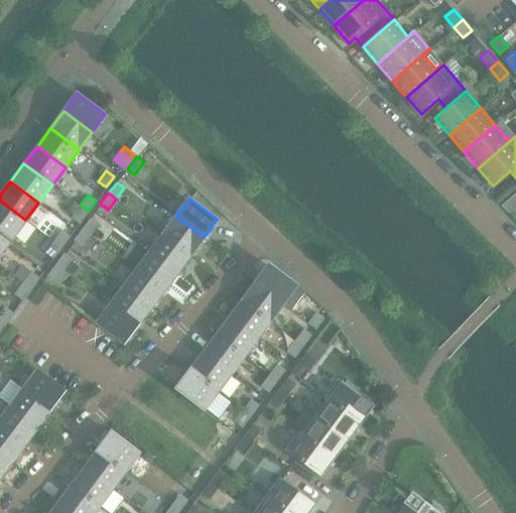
[(25,220),(0,201),(0,228),(12,238),(25,220)]
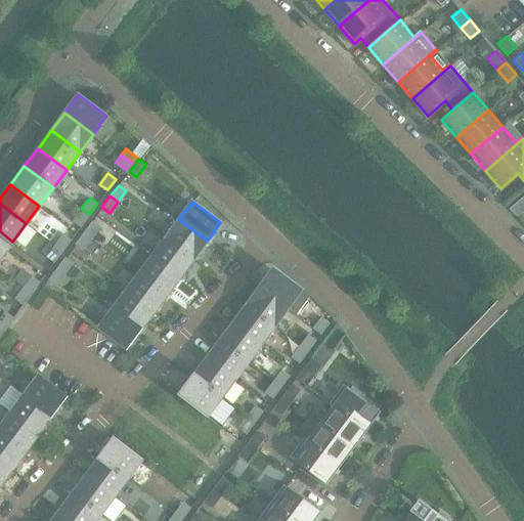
[(81,225),(89,214),(81,208),(73,219),(81,225)]
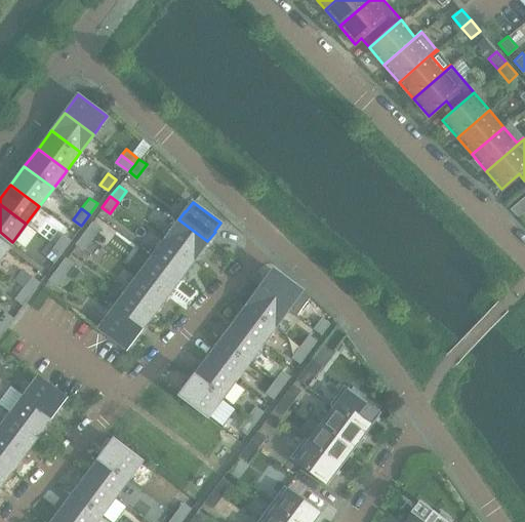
[(207,241),(178,219),(165,238),(194,259),(207,241)]
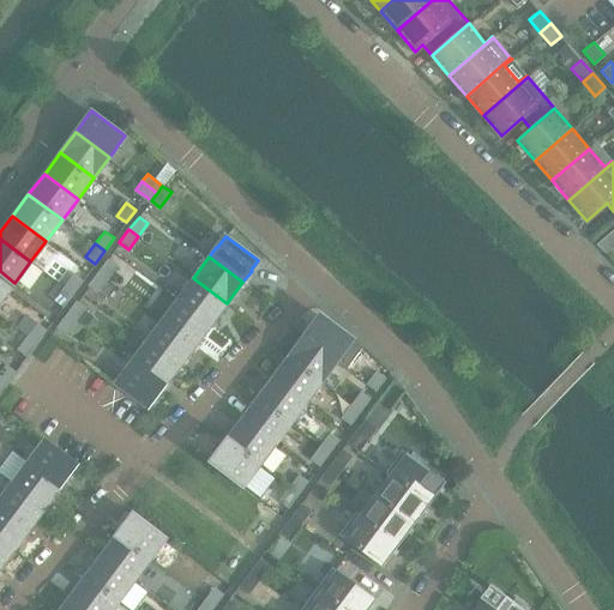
[(107,278),(116,265),(108,258),(97,271),(107,278)]
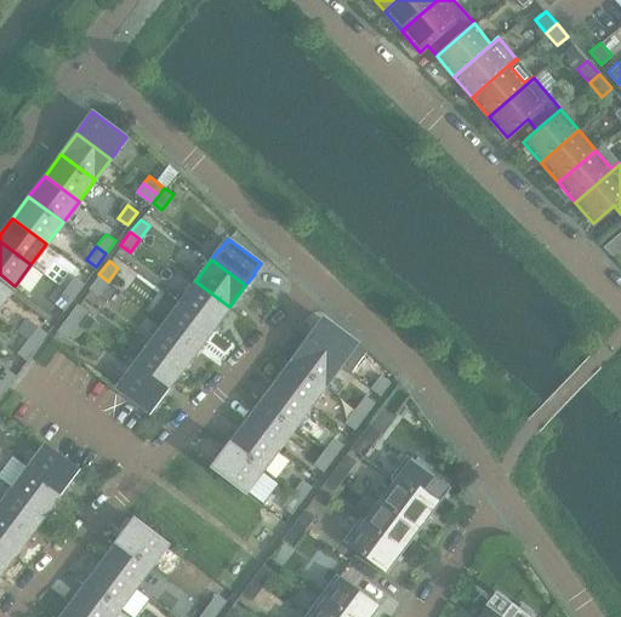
[(98,295),(108,281),(98,274),(89,287),(98,295)]
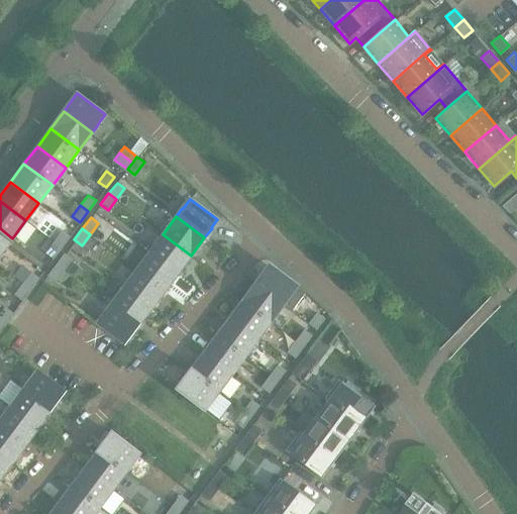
[(62,246),(70,235),(62,229),(54,240),(62,246)]
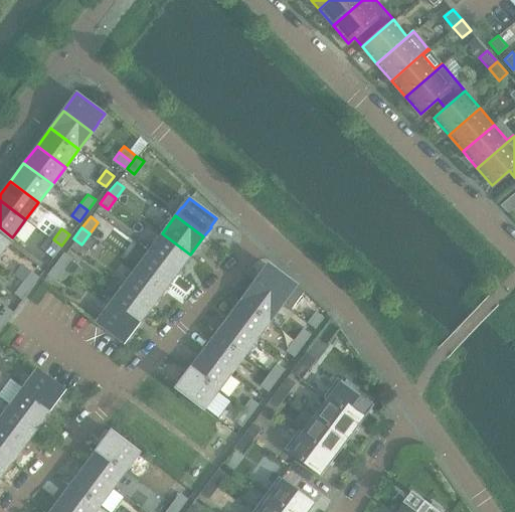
[(190,254),(162,233),(149,250),(177,272),(190,254)]
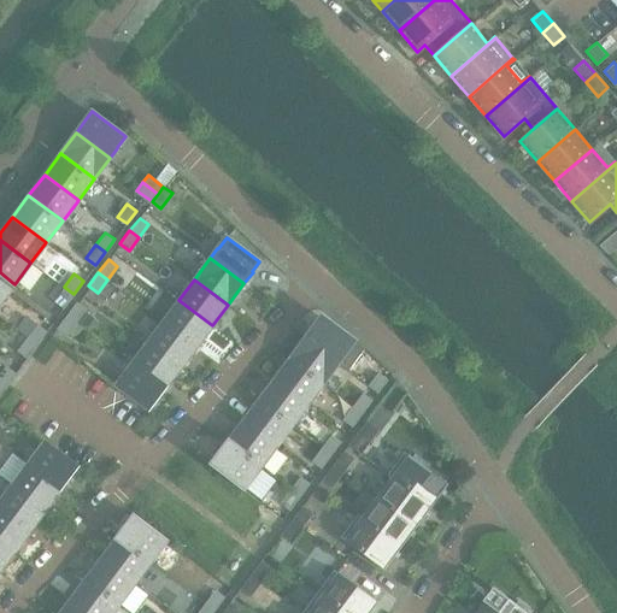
[(0,304),(11,290),(0,282),(0,304)]
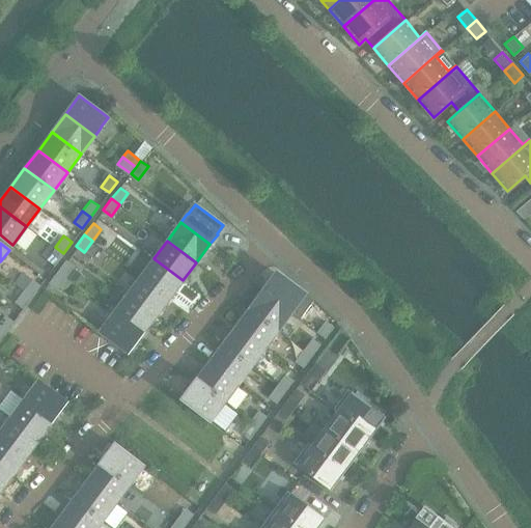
[(55,265),(63,253),(55,247),(47,258),(55,265)]
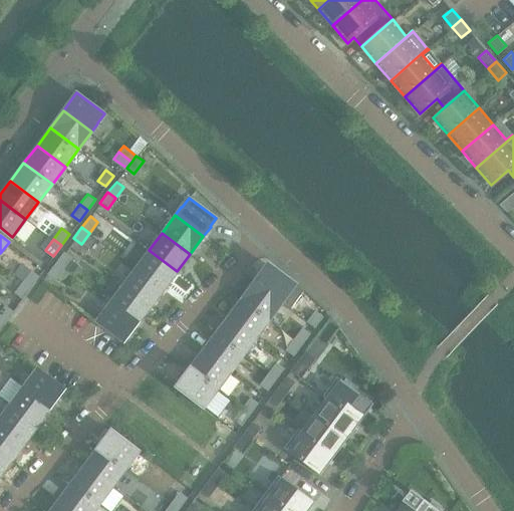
[(177,271),(149,250),(136,267),(164,288),(177,271)]
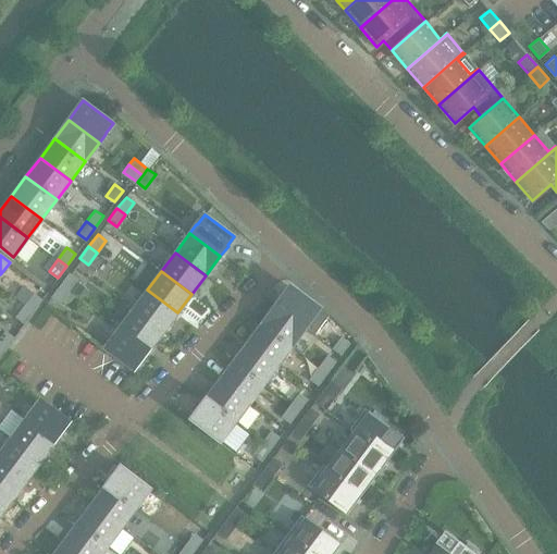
[(69,291),(77,279),(70,272),(60,284),(69,291)]
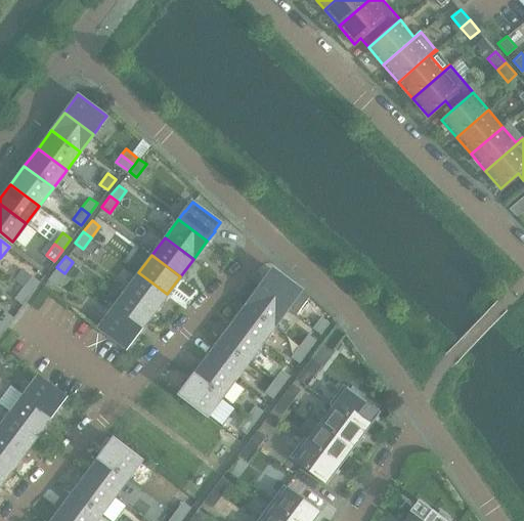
[(70,277),(64,273),(56,267),(48,278),(56,285),(57,281),(60,285),(67,281),(70,277)]
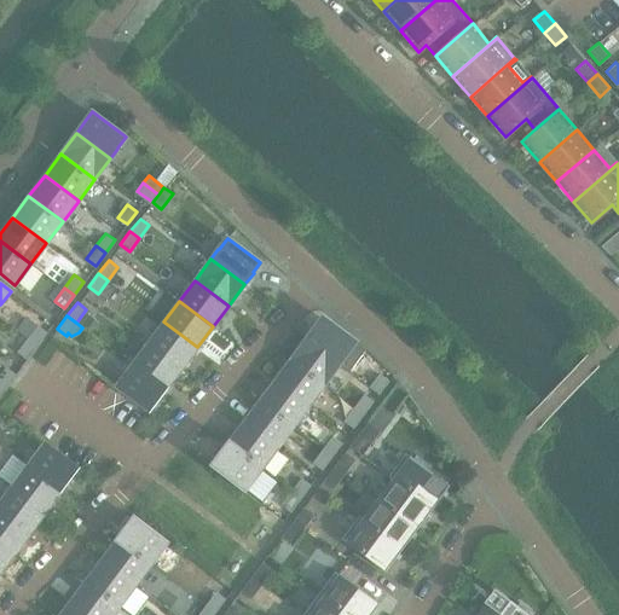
[(365,348),(323,317),(316,326),(306,338),(340,364),(350,371),(365,348)]
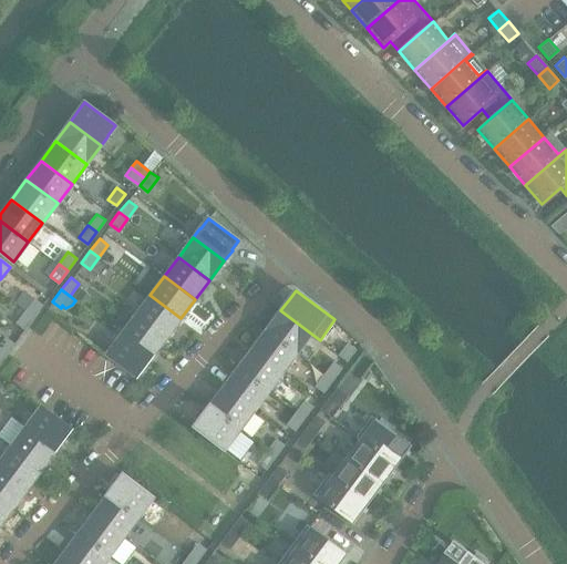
[(181,318),(150,295),(135,315),(166,338),(181,318)]
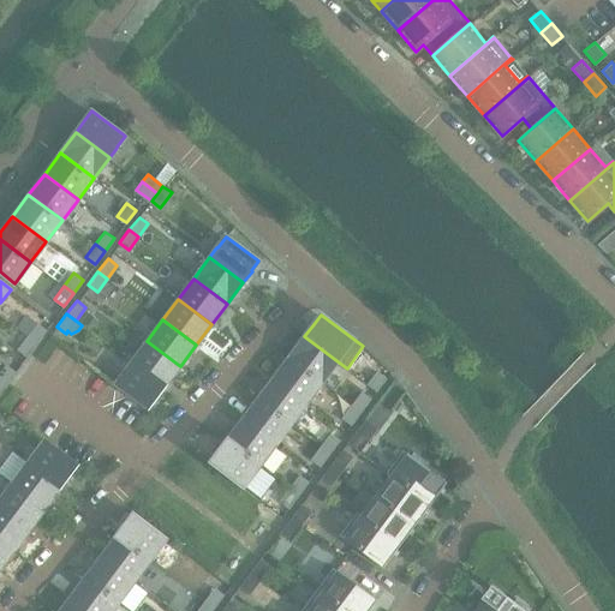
[(36,342),(46,329),(37,322),(28,335),(36,342)]
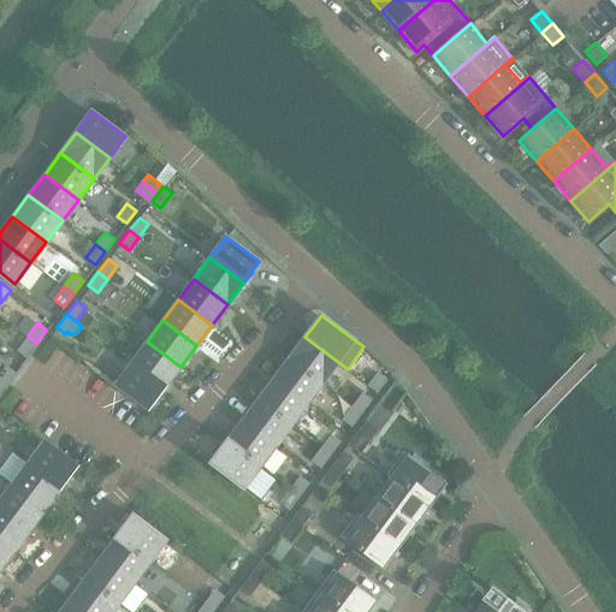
[(27,356),(36,343),(28,336),(17,349),(27,356)]
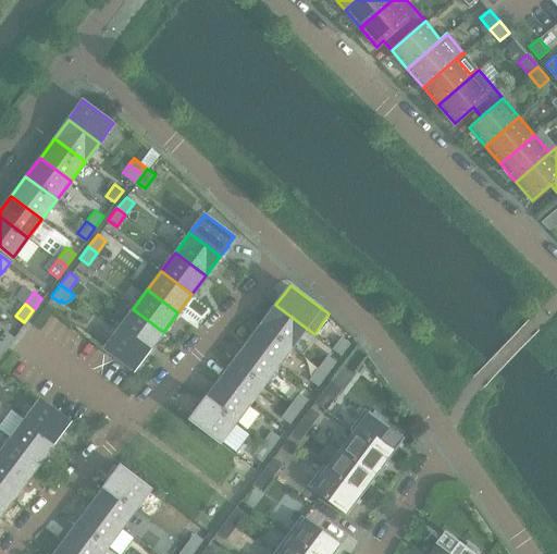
[(306,328),(275,305),(261,323),(292,346),(306,328)]
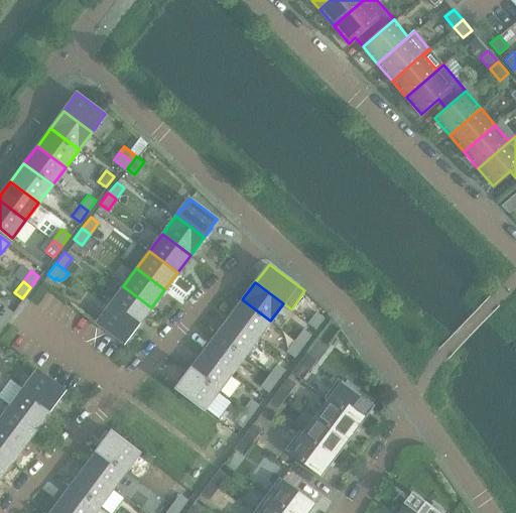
[(151,307),(123,286),(110,303),(138,325),(151,307)]
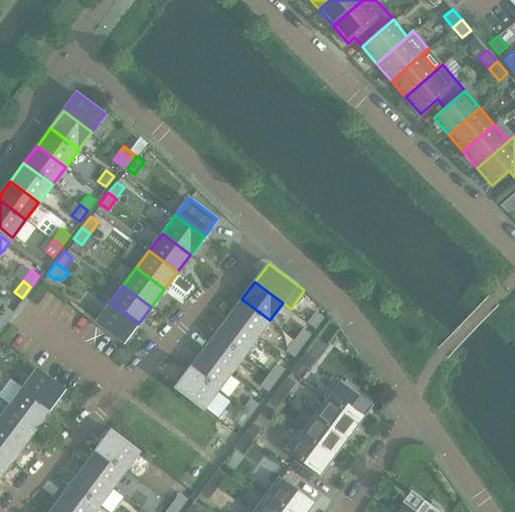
[(270,320),(241,299),(228,316),(258,337),(270,320)]
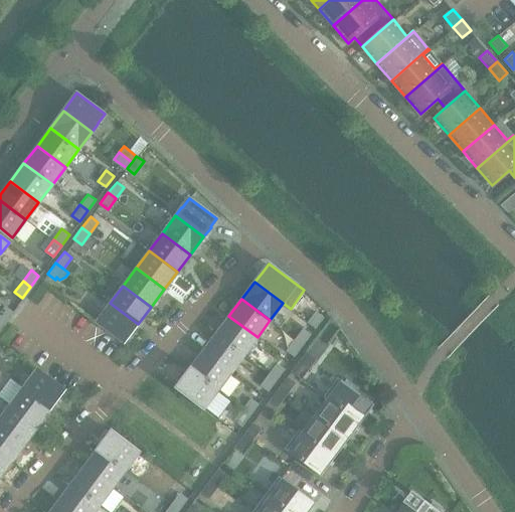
[(138,324),(110,303),(97,321),(125,342),(138,324)]
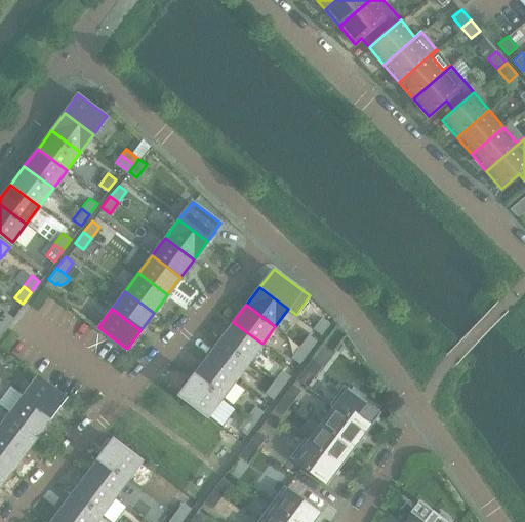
[(0,324),(4,328),(12,317),(5,311),(0,317),(0,324)]
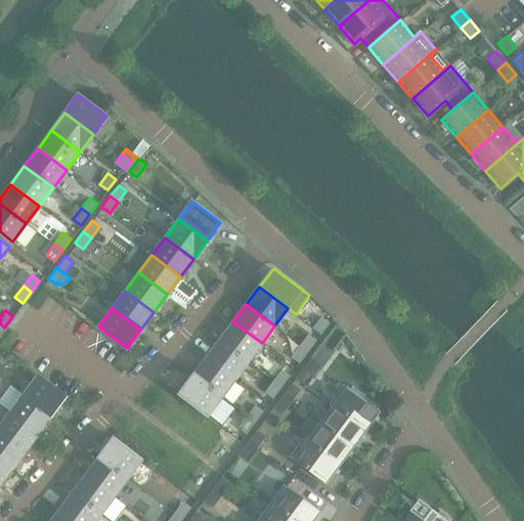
[(320,333),(330,321),(321,315),(313,327),(320,333)]
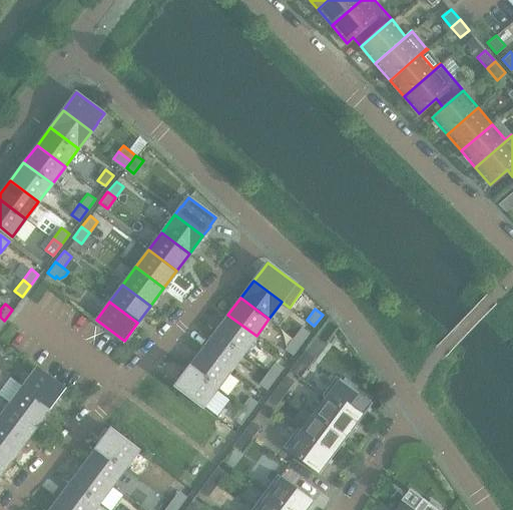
[(257,336),(227,315),(214,333),(242,354),(257,336)]
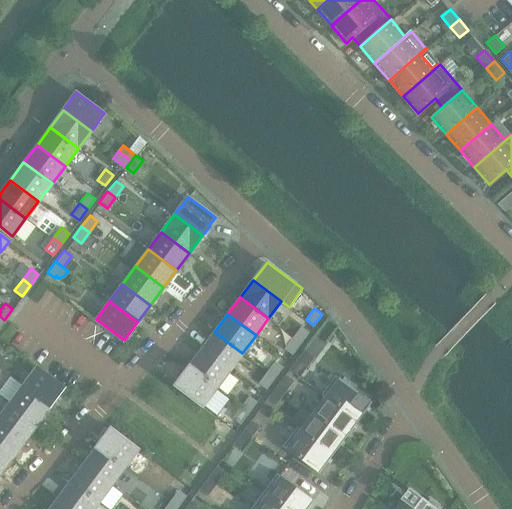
[(300,342),(309,331),(301,325),(293,336),(300,342)]
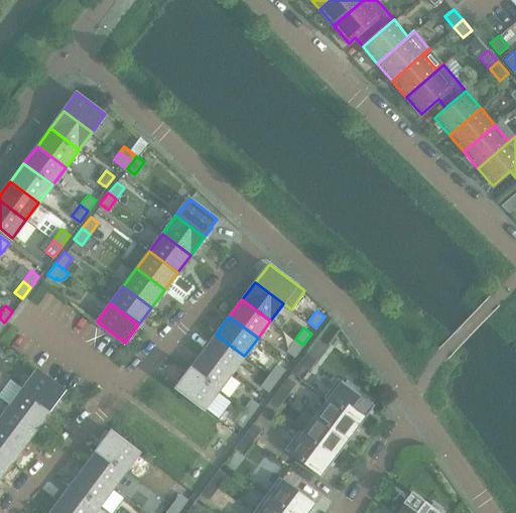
[(244,356),(216,335),(203,352),(231,373),(244,356)]
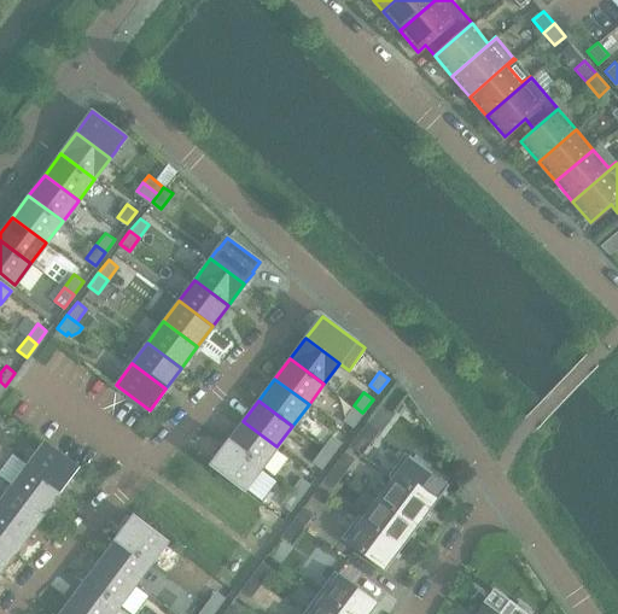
[(353,426),(362,413),(354,405),(344,419),(353,426)]
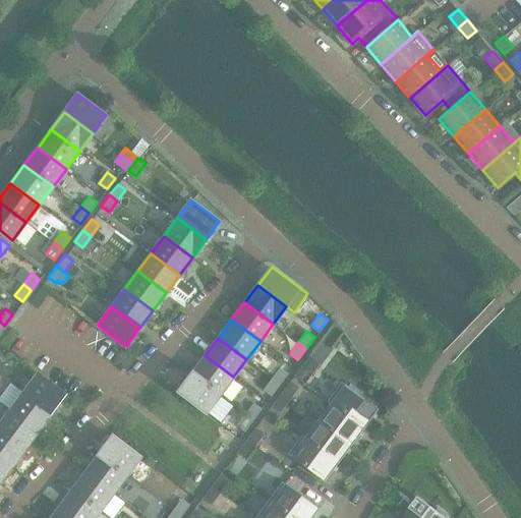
[(312,371),(320,361),(309,354),(302,364),(312,371)]
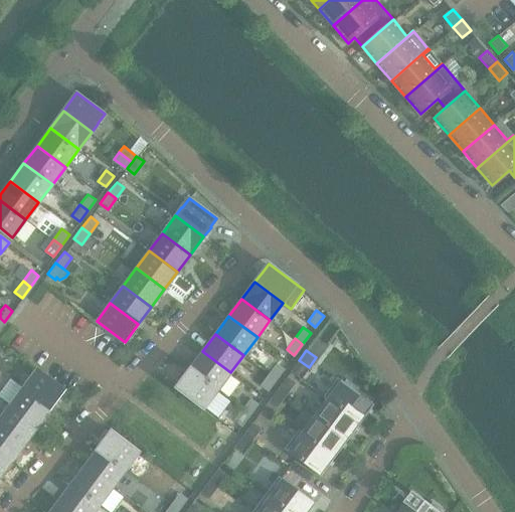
[(230,372),(202,351),(189,368),(217,389),(230,372)]
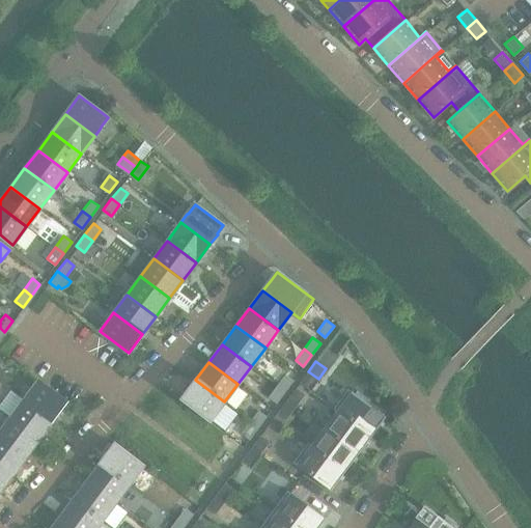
[(310,390),(318,379),(308,371),(300,382),(310,390)]
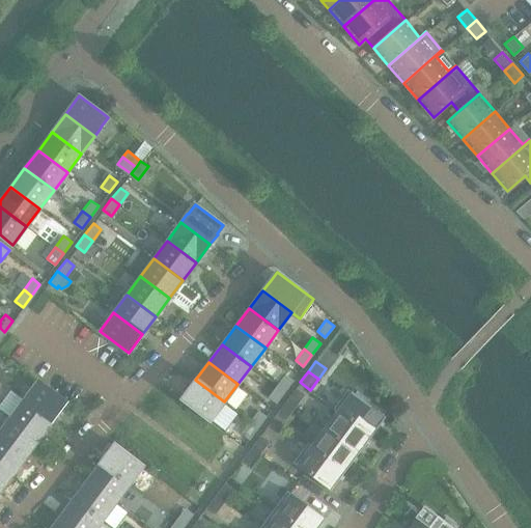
[(285,391),(294,380),(285,373),(277,385),(285,391)]
